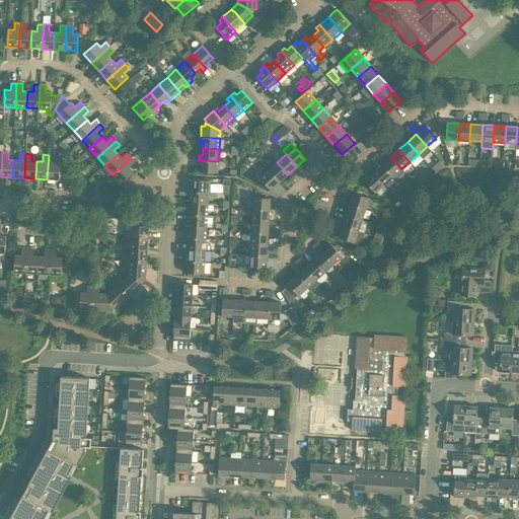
[(55,155),(49,155),(47,179),(59,179),(60,162),(54,162),(55,155)]
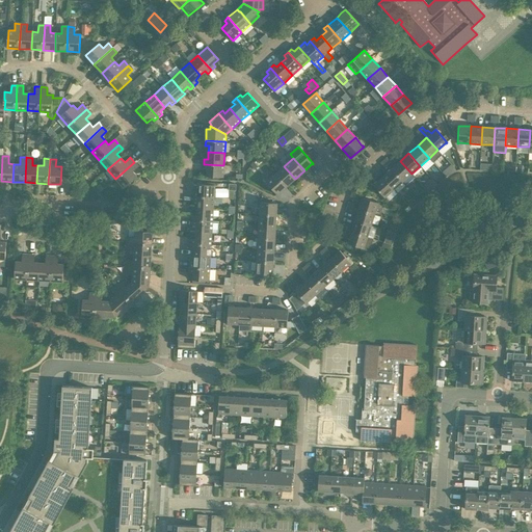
[(400,161),(391,169),(402,182),(411,174),(400,161)]
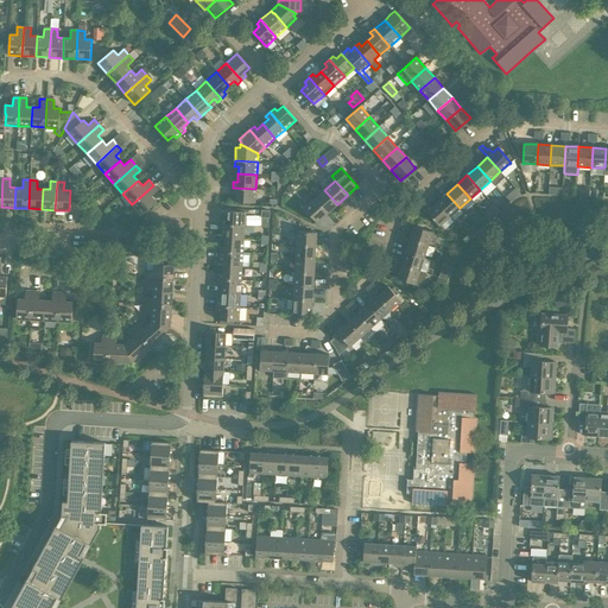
[(158,190),(153,185),(132,204),(141,215),(156,201),(151,196),(158,190)]
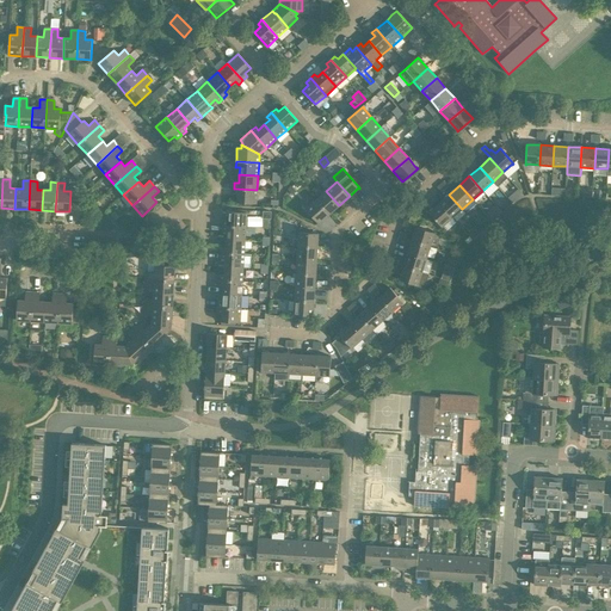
[(257,204),(257,190),(234,189),(234,195),(238,195),(238,203),(257,204)]
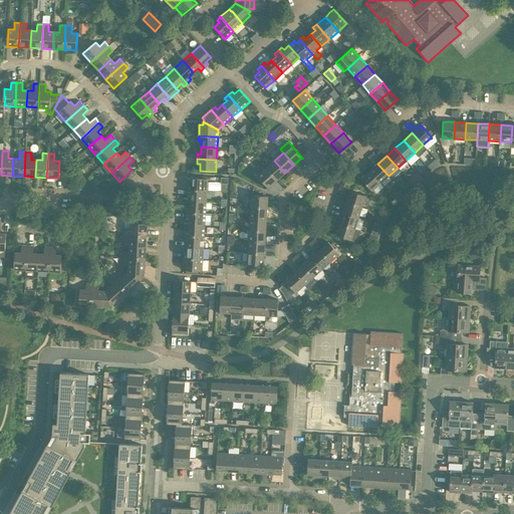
[(274,161),(266,169),(276,181),(285,173),(274,161)]
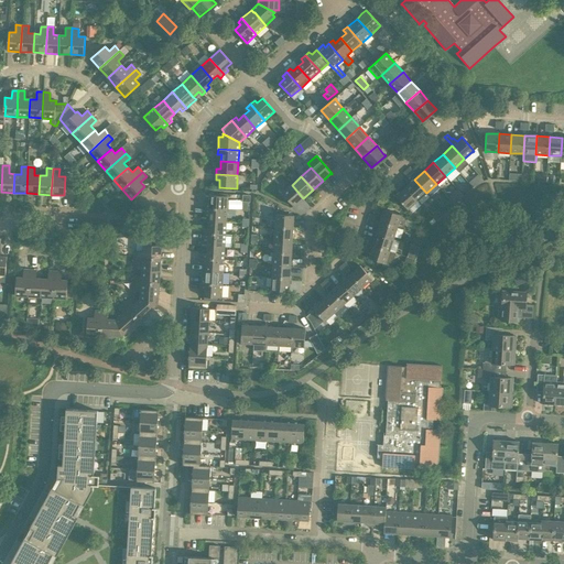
[(414,180),(405,187),(418,201),(426,193),(414,180)]
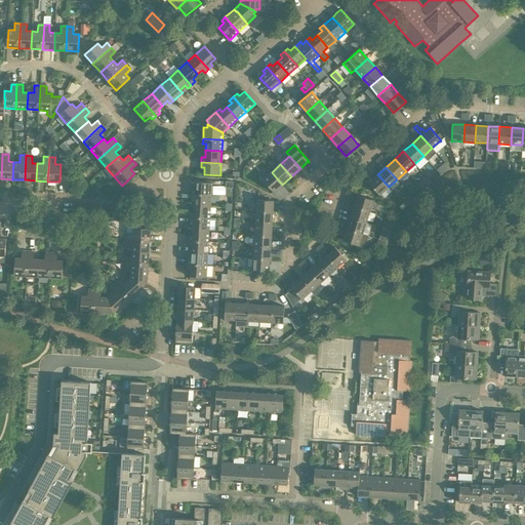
[(264,178),(263,179),(274,193),(275,192),(275,191),(282,185),(272,172),(264,178)]
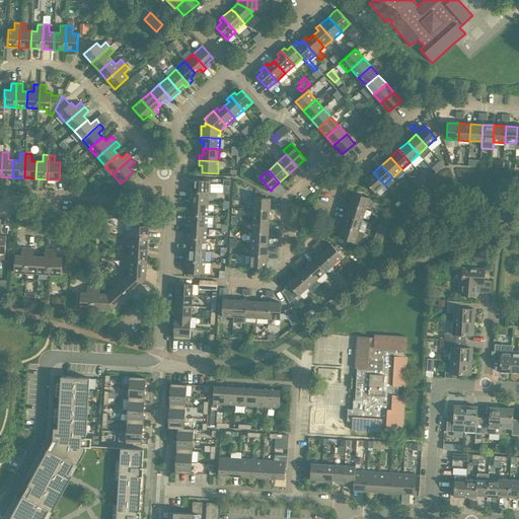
[(384,184),(373,172),(365,179),(364,180),(375,193),(376,192),(379,196),(387,189),(384,184)]
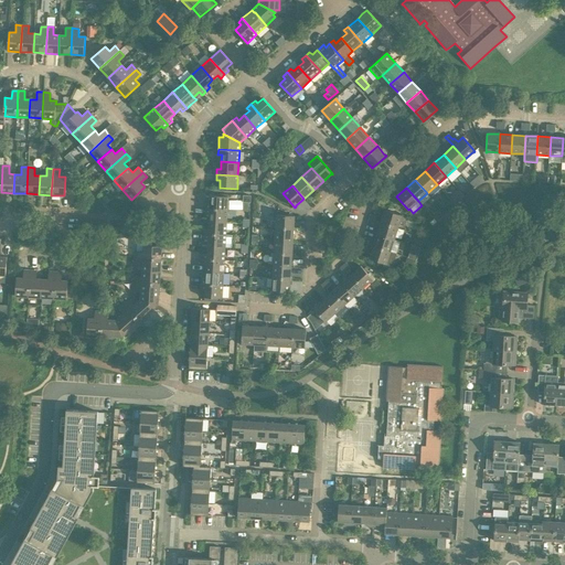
[(206,203),(206,209),(227,210),(228,196),(211,195),(210,203),(206,203)]
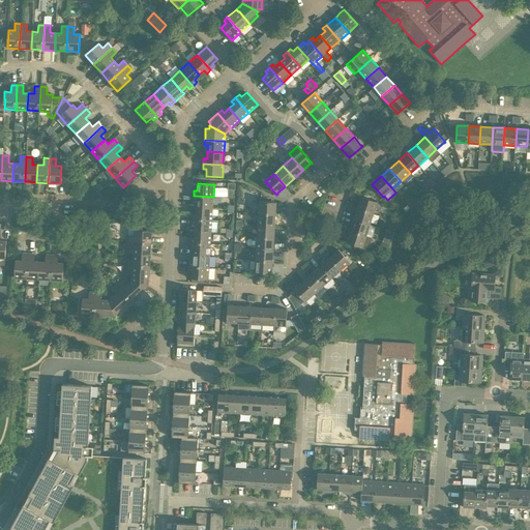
[(212,208),(213,197),(194,196),(193,201),(197,201),(196,207),(212,208)]
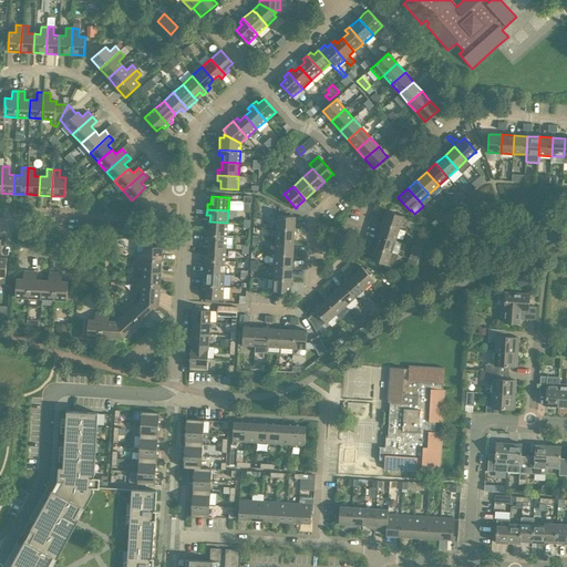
[(385,212),(382,223),(400,228),(403,217),(403,216),(387,210),(385,212)]
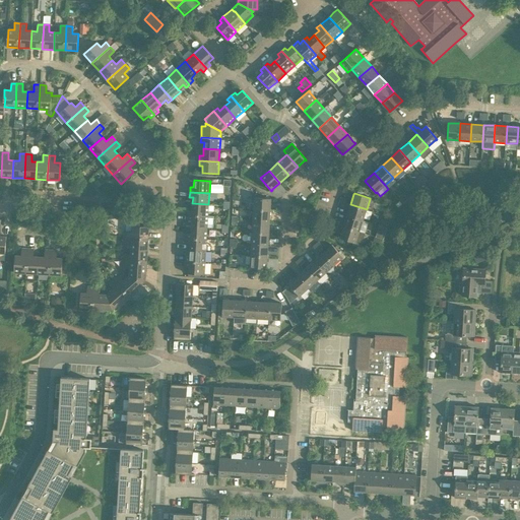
[(254,199),(254,209),(270,210),(271,200),(271,198),(254,197),(254,199)]
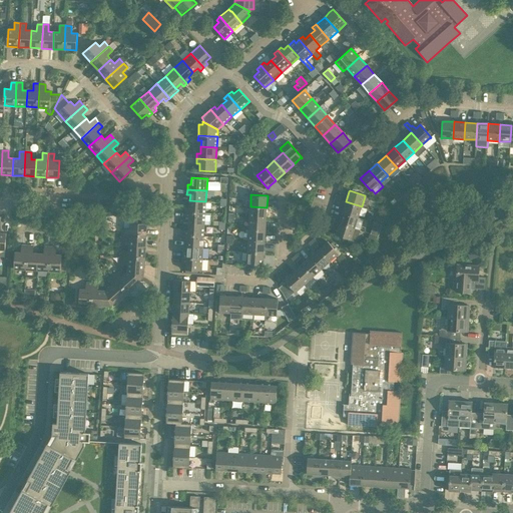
[(186,207),(185,211),(205,213),(205,201),(189,200),(189,207),(186,207)]
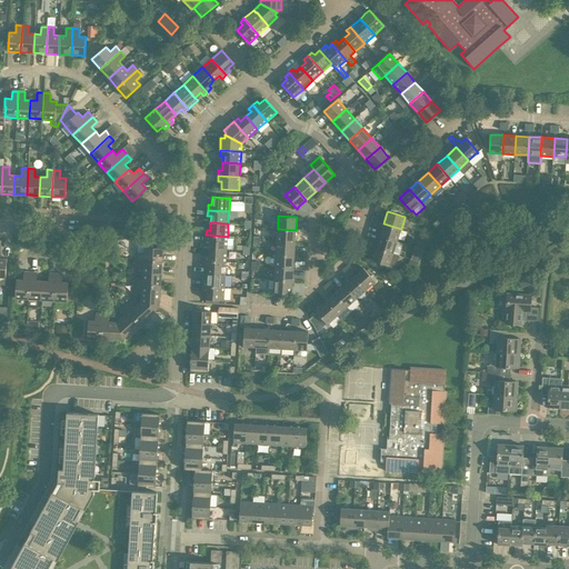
[(383,223),(379,236),(397,241),(401,229),(383,223)]
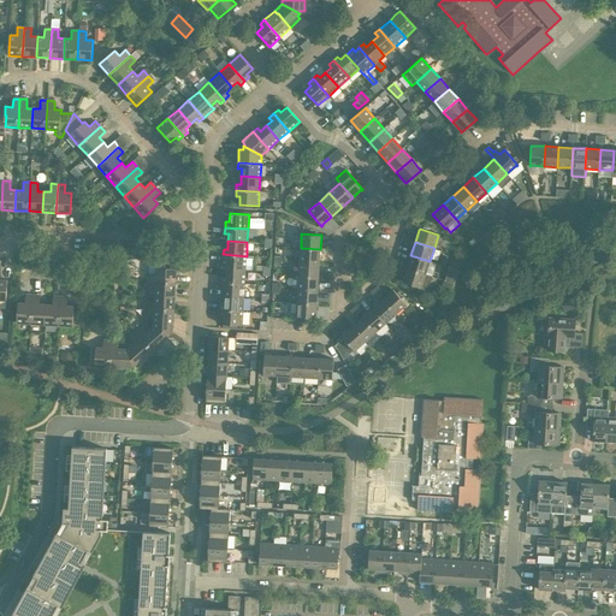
[(301,248),(300,261),(319,262),(320,249),(301,248)]
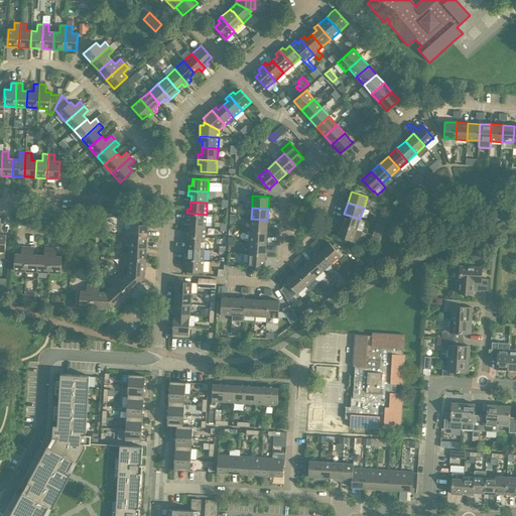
[(206,226),(207,215),(186,213),(186,219),(190,219),(189,225),(206,226)]
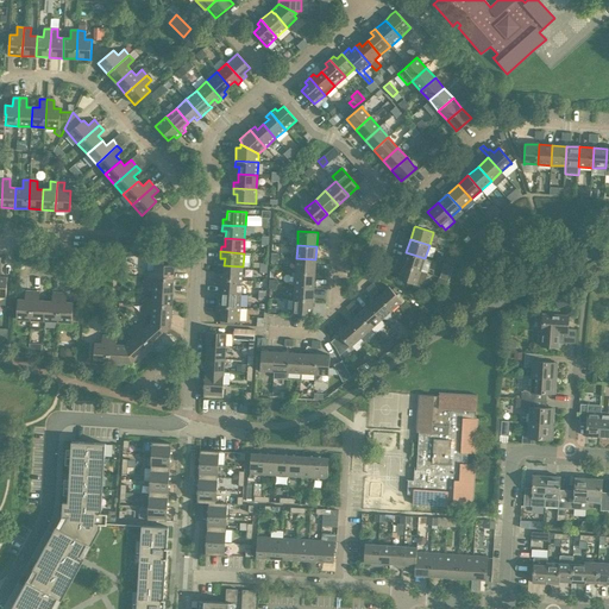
[(406,252),(402,265),(421,271),(425,258),(406,252)]
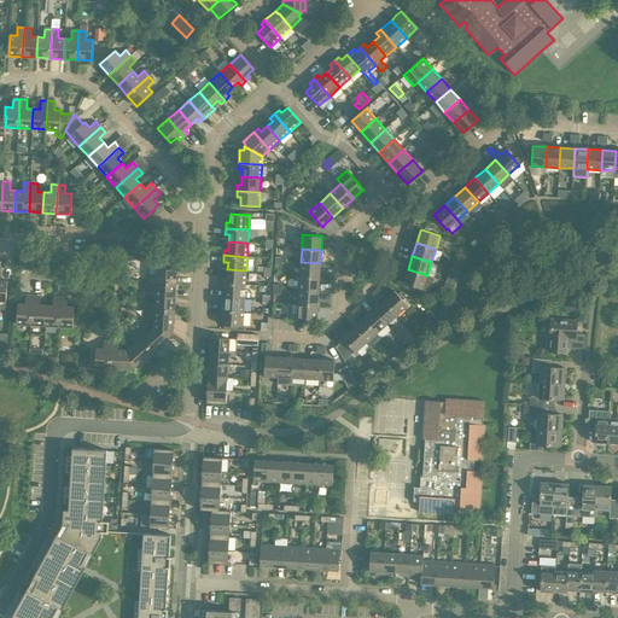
[(320,278),(320,263),(301,262),(299,277),(320,278)]
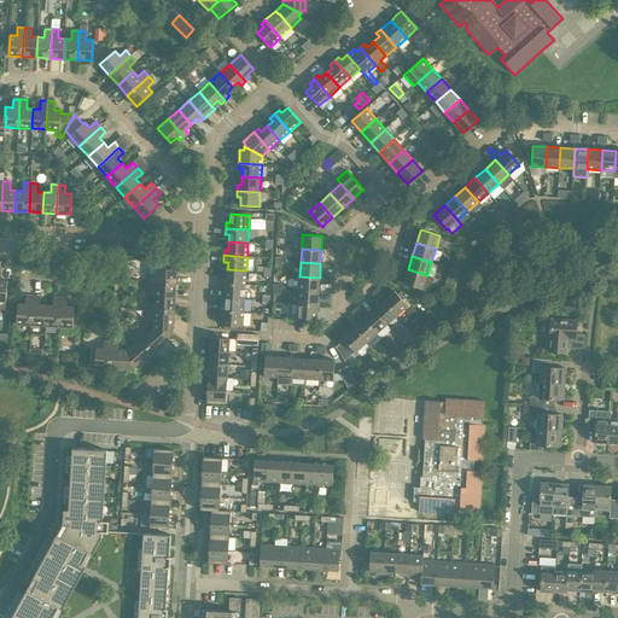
[(149,274),(147,281),(176,284),(178,269),(157,268),(157,275),(149,274)]
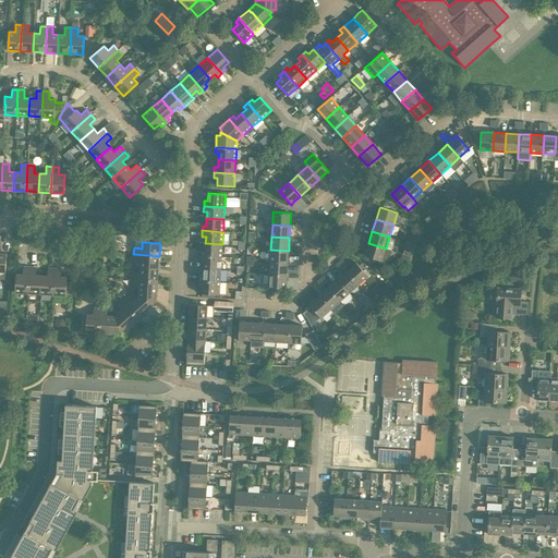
[(221,257),(222,244),(205,243),(205,251),(201,251),(201,255),(221,257)]
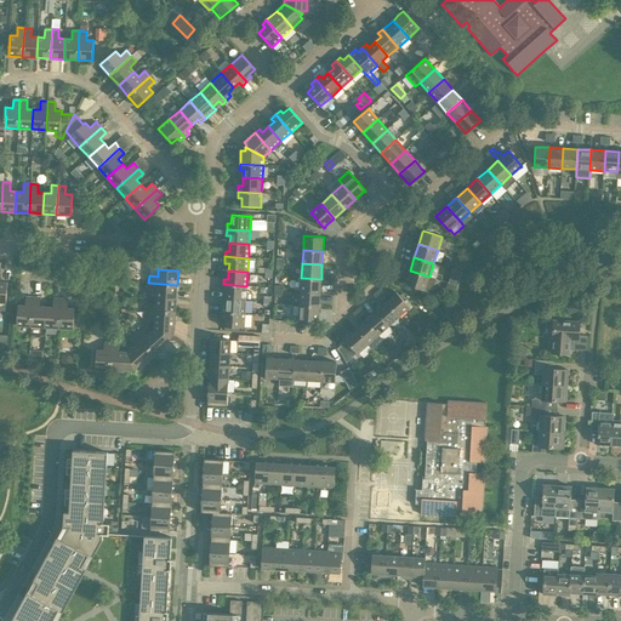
[(436,279),(410,271),(406,283),(405,283),(405,284),(422,290),(421,294),(431,296),(436,279)]
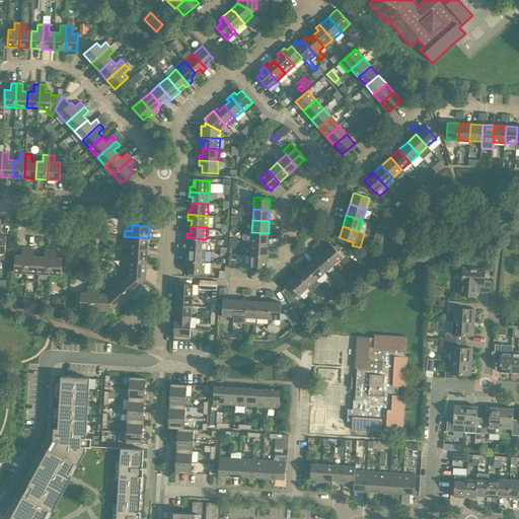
[(268,244),(269,233),(251,232),(251,243),(268,244)]
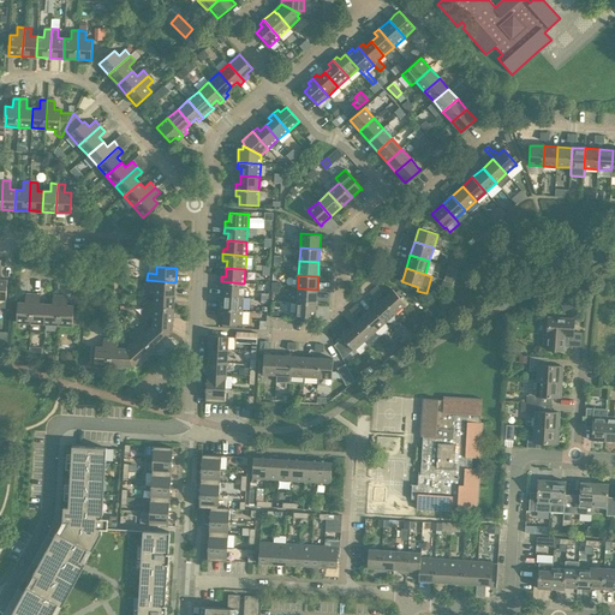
[(174,296),(175,282),(147,280),(147,287),(155,288),(155,294),(174,296)]
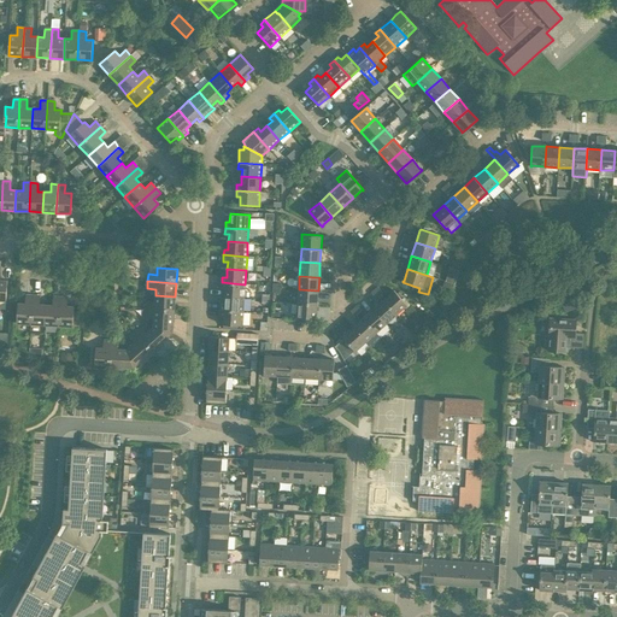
[(245,298),(245,285),(222,282),(222,288),(225,289),(225,297),(245,298)]
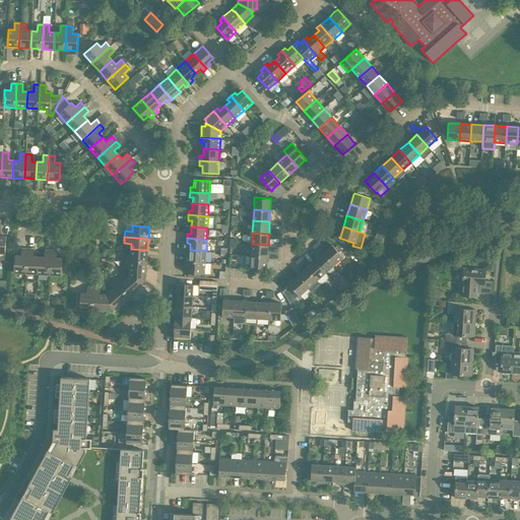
[(267,257),(268,245),(252,244),(251,256),(267,257)]
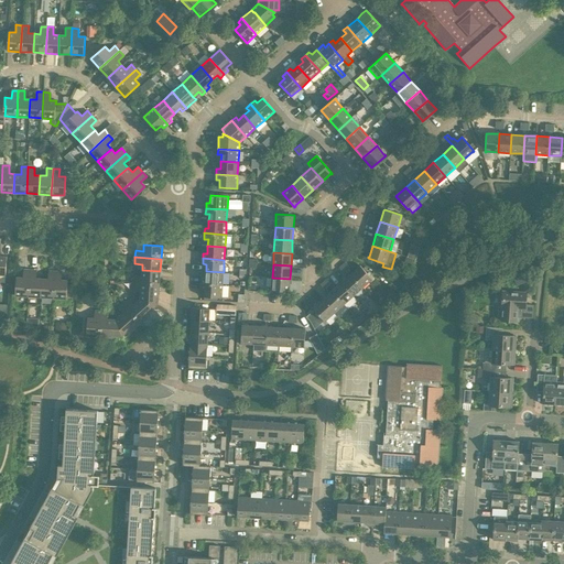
[(359,267),(350,274),(362,288),(371,280),(372,279),(360,266),(359,267)]
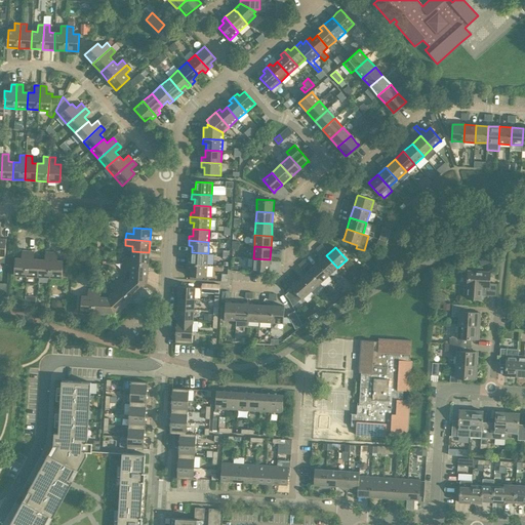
[(14,275),(27,276),(28,251),(22,251),(22,258),(15,257),(14,275)]
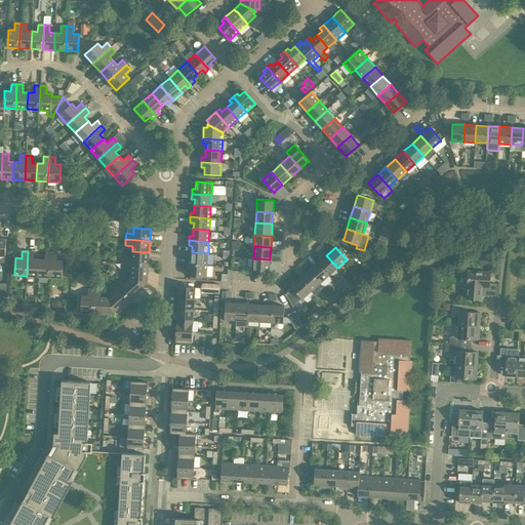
[(27,276),(38,276),(39,259),(34,258),(34,251),(28,251),(27,276)]
